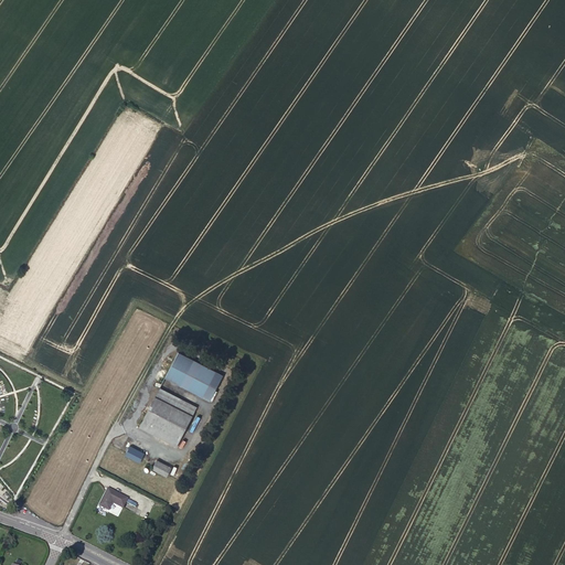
[(217,371),(180,352),(167,377),(204,396),(217,371)]
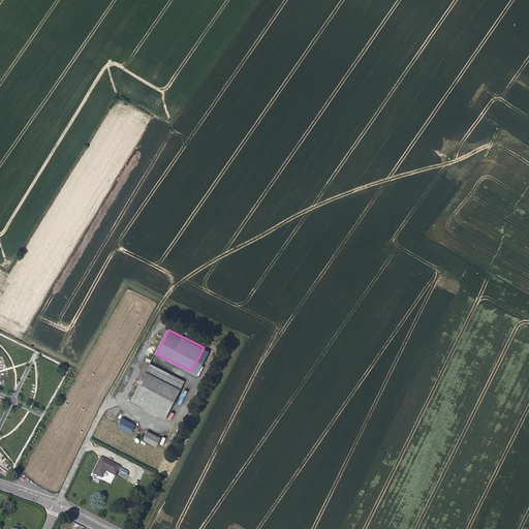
[(186,381),(151,363),(147,371),(182,389),(186,381)]
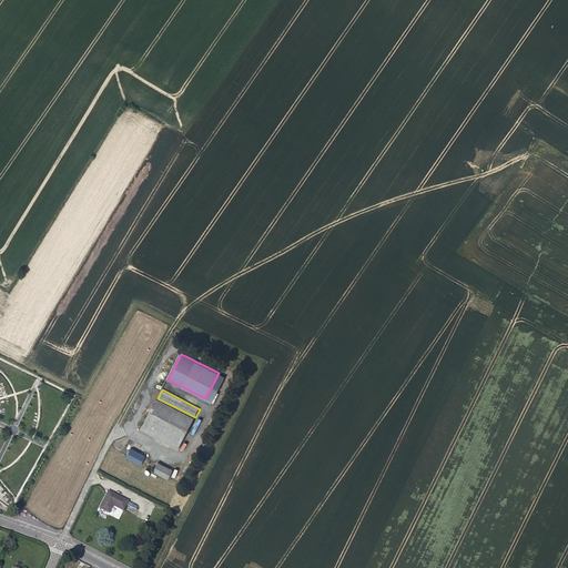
[(195,417),(158,398),(142,429),(180,448),(195,417)]
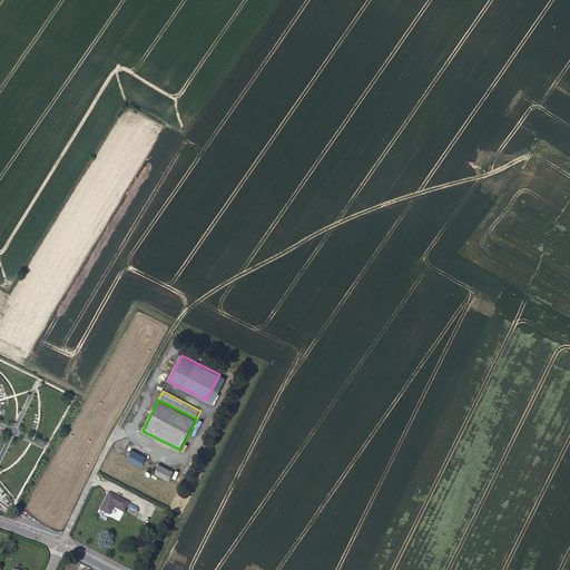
[(148,458),(133,450),(128,459),(143,467),(148,458)]
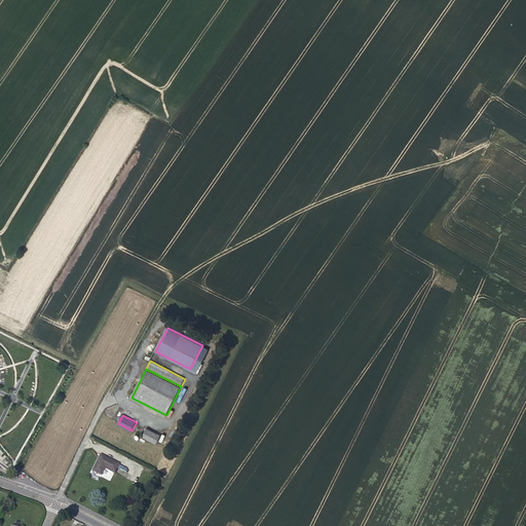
[(161,436),(148,428),(144,437),(157,444),(158,443),(161,436)]
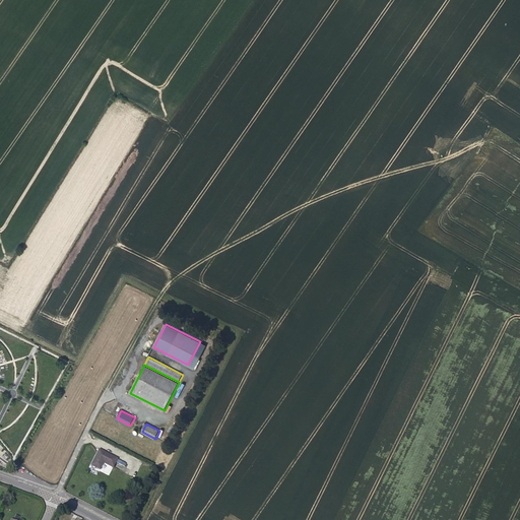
[(10,458),(2,452),(0,455),(8,461),(10,458)]
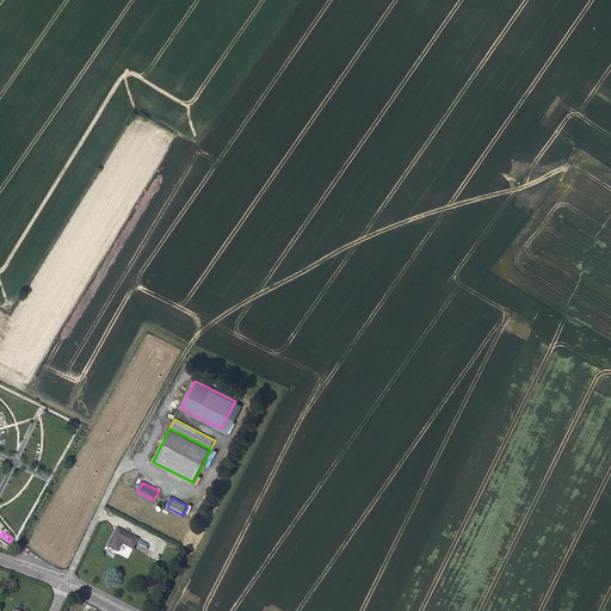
[(118,537),(113,536),(107,548),(118,553),(122,544),(133,550),(136,544),(139,541),(122,531),(118,537)]
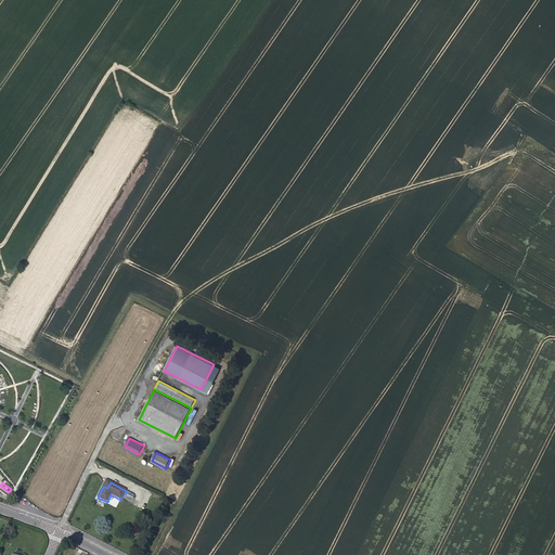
All buildings are outlined.
